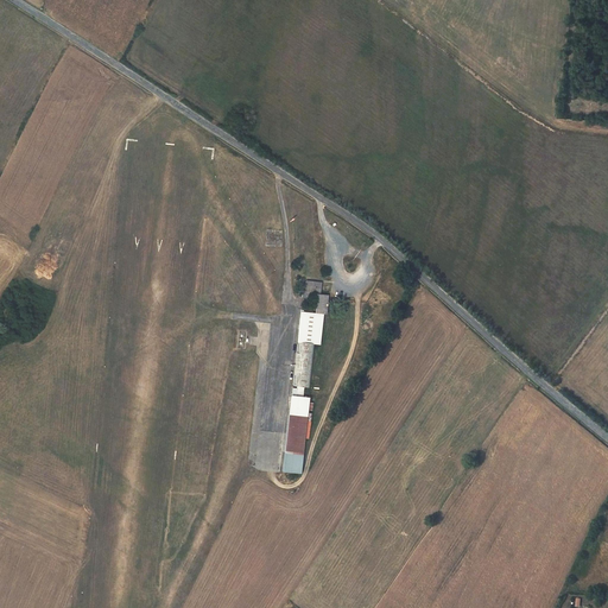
[(321,295),(322,284),(306,282),(305,291),(304,291),(303,297),(308,298),(309,292),(317,293),(317,295),(321,295)]
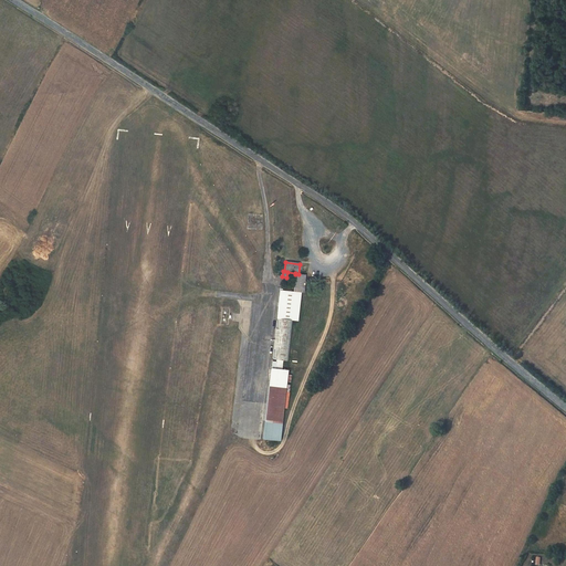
[(30,275),(33,268),(23,263),(20,271),(28,274),(30,275)]
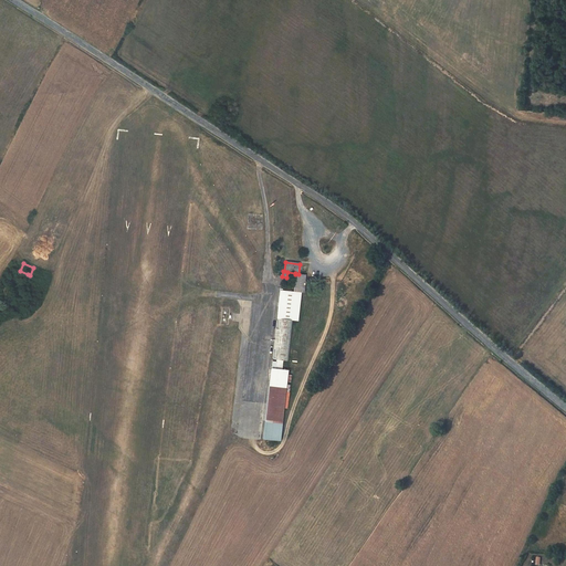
[(24,280),(28,274),(20,271),(17,276),(24,280)]
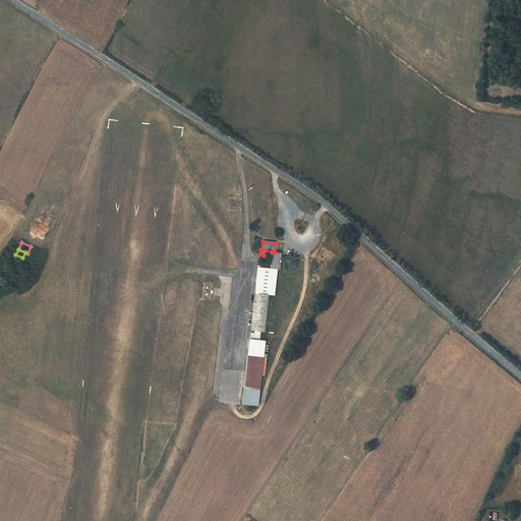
[(280,269),(282,253),(273,253),(271,269),(280,269)]
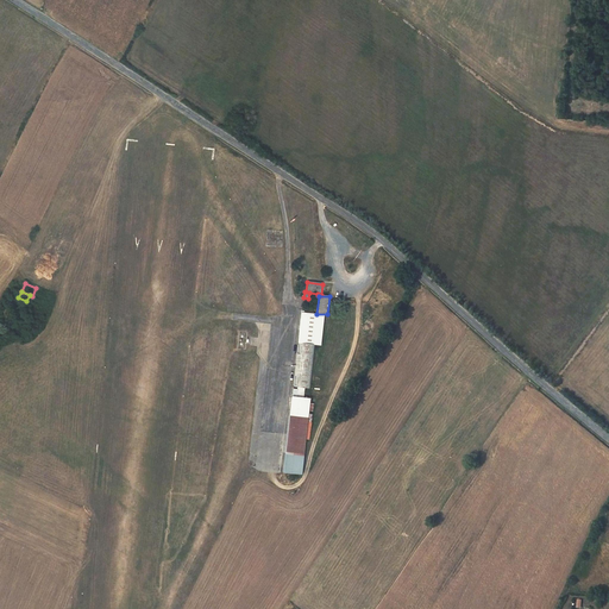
[(294,387),(299,388),(305,388),(311,389),(315,345),(321,345),(324,315),(305,313),(302,313),(294,387)]
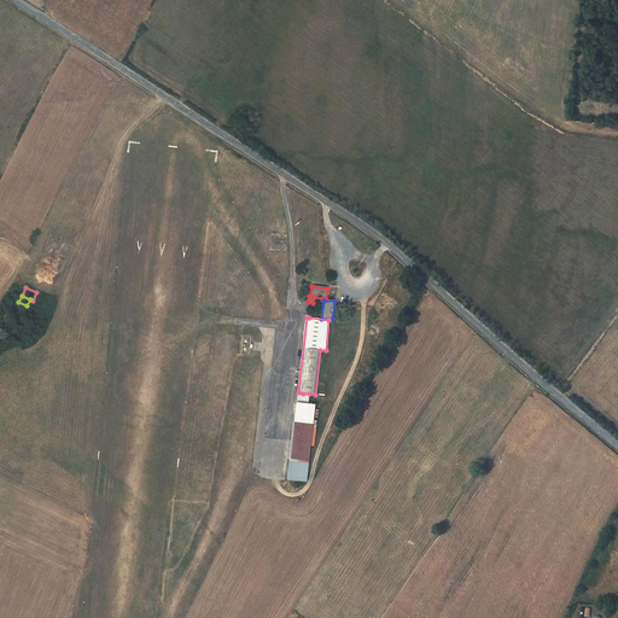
[(296,403),(289,479),(307,482),(314,404),(308,404),(302,403),(296,403)]
